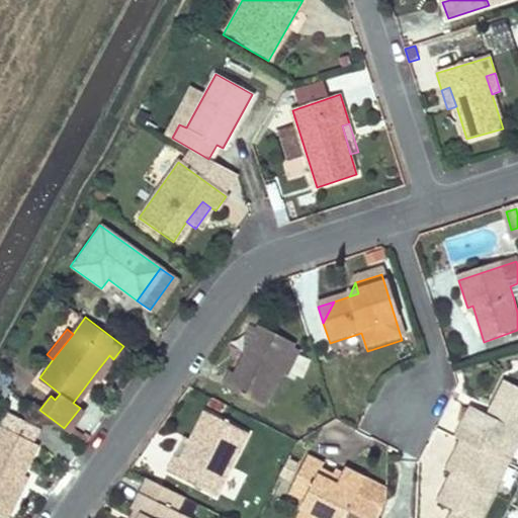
[(258,329),(233,376),(228,373),(221,385),(261,408),(279,374),(292,351),(294,349),(258,329)]
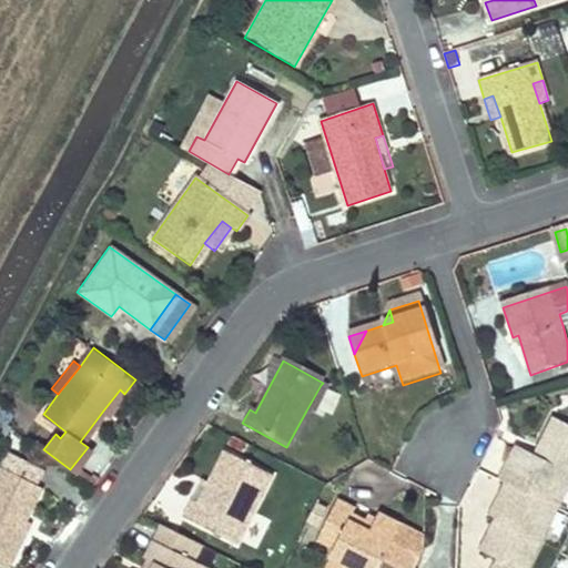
[(312,414),(326,388),(321,385),(306,411),(312,414)]
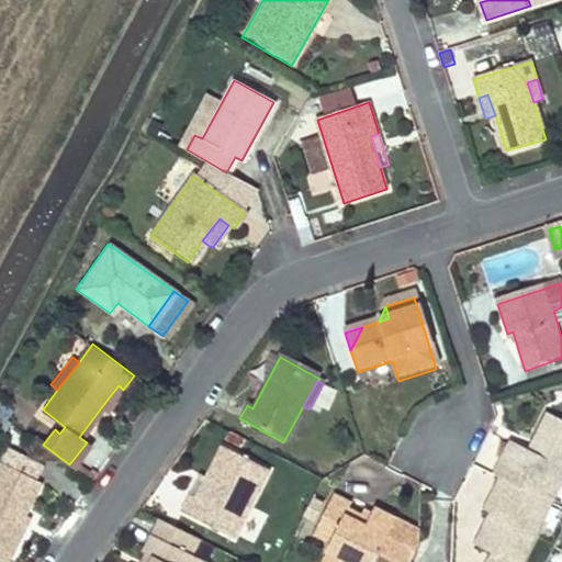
[(119,385),(102,406),(107,409),(123,390),(119,385)]
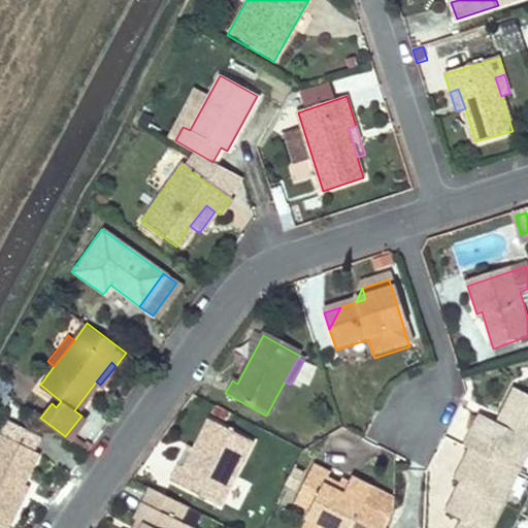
[(9,395),(0,388),(0,403),(2,405),(9,395)]
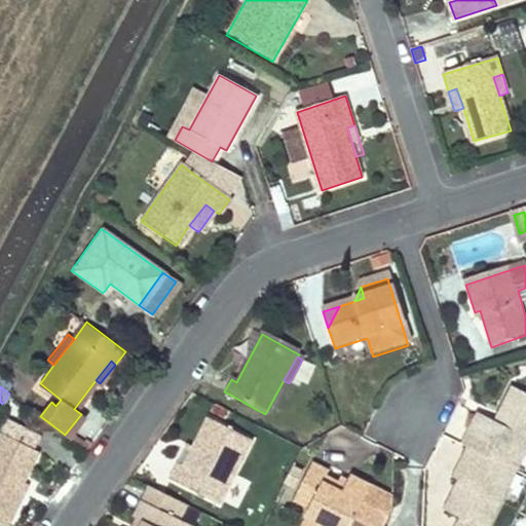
[(488,525),(525,452),(525,397),(511,388),(494,421),(491,420),(483,437),(466,428),(458,445),(464,448),(473,452),(458,480),(443,510),(458,518),(454,525),(488,525)]
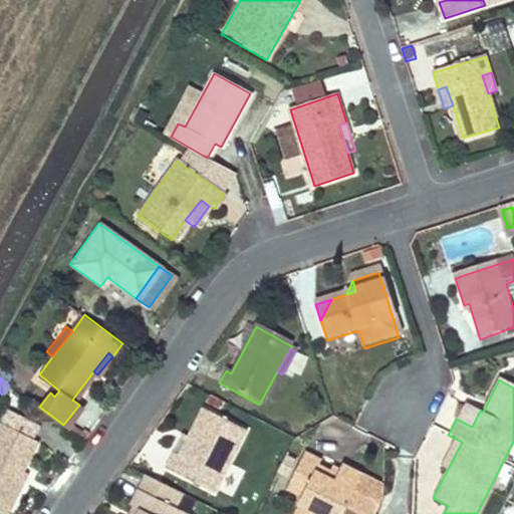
[(472,427),(480,411),(464,403),(456,419),(472,427)]
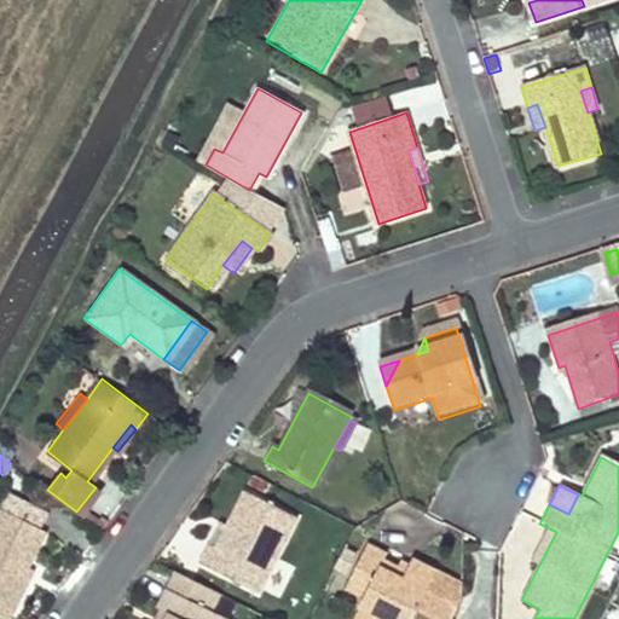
[(9,486),(0,501),(0,503),(36,522),(45,507),(9,486)]
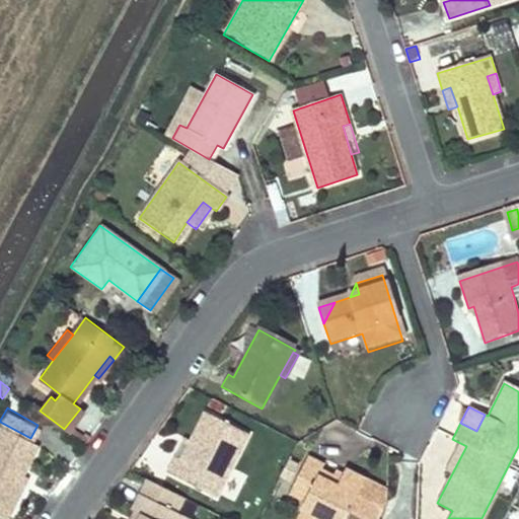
[(214,499),(246,438),(204,417),(190,443),(179,463),(172,459),(165,473),(214,499)]
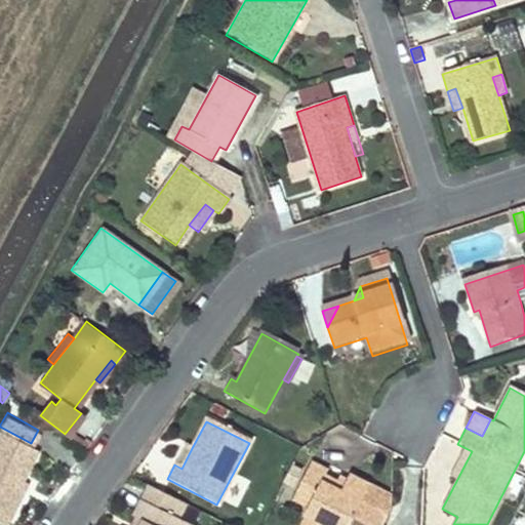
[(0,522),(4,524),(12,508),(7,503),(22,476),(37,446),(31,443),(0,427),(0,522)]
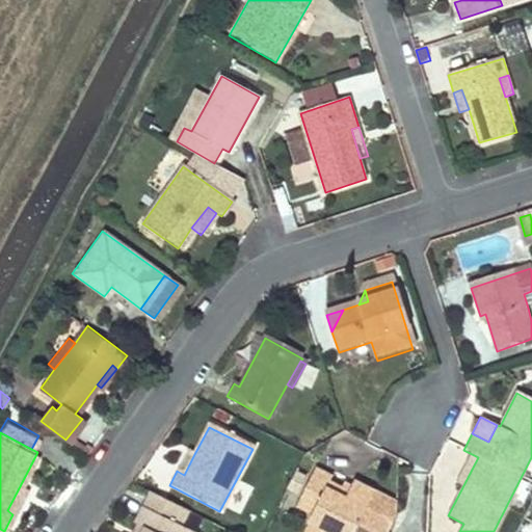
[(184,475),(194,454),(187,451),(177,471),(184,475)]
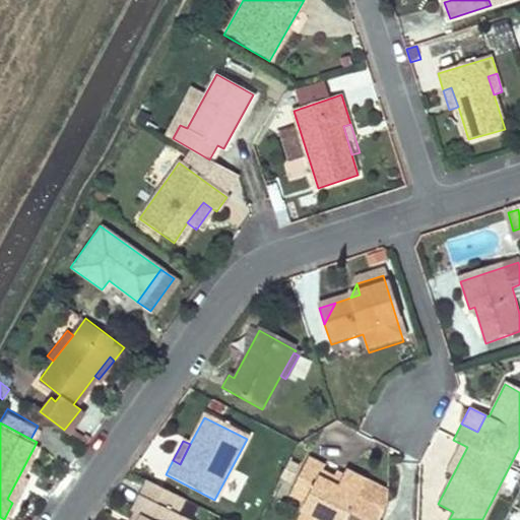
[(445,470),(453,474),(467,447),(459,443),(445,470)]
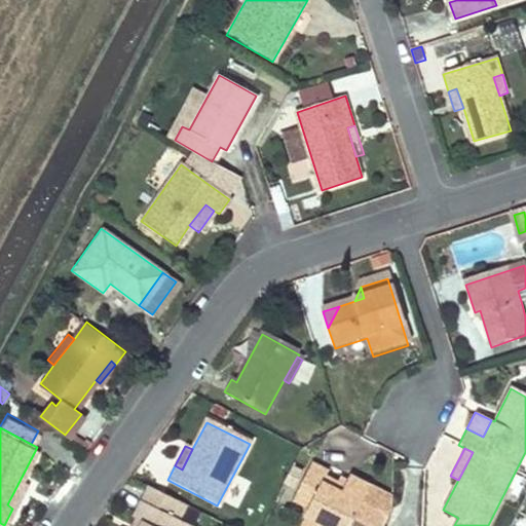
[(352,525),(355,521),(372,489),(350,478),(341,495),(322,485),(328,474),(312,466),(294,503),(308,511),(304,518),(320,525),(352,525)]
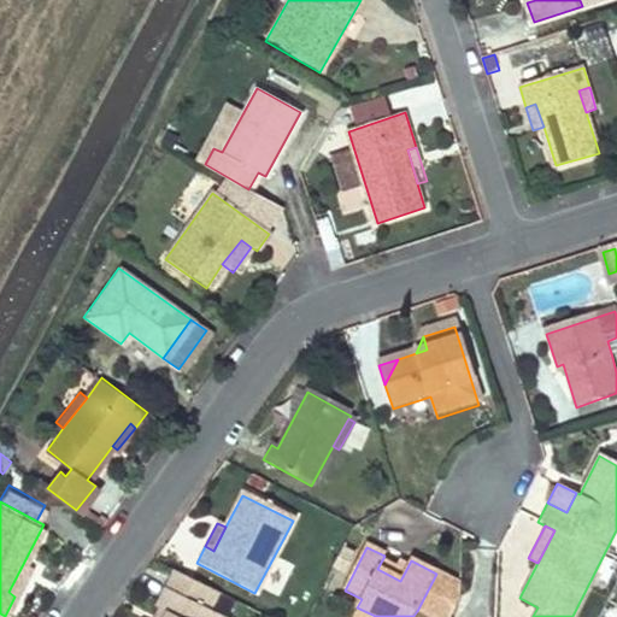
[(356,558),(342,552),(335,566),(347,574),(356,558)]
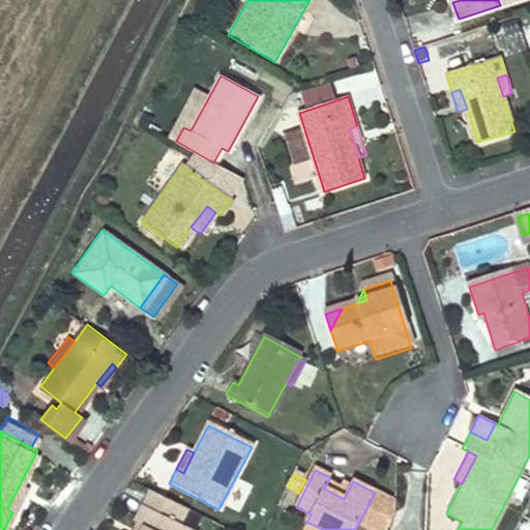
[(22,480),(7,508),(12,512),(28,483),(22,480)]
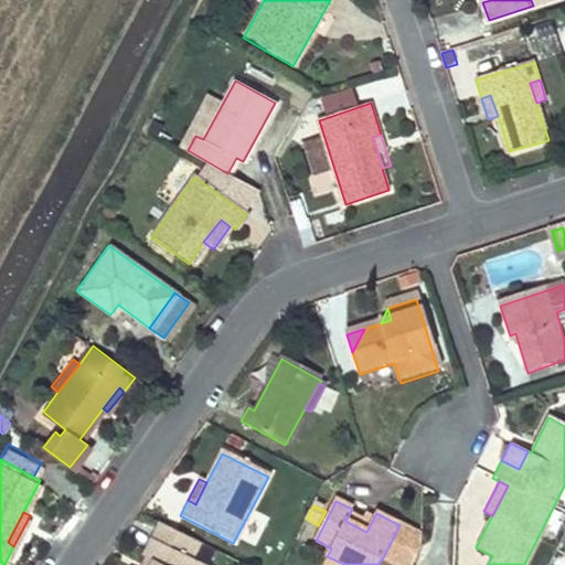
[(151,560),(148,564),(189,564),(192,560),(184,556),(193,539),(159,520),(142,554),(151,560)]
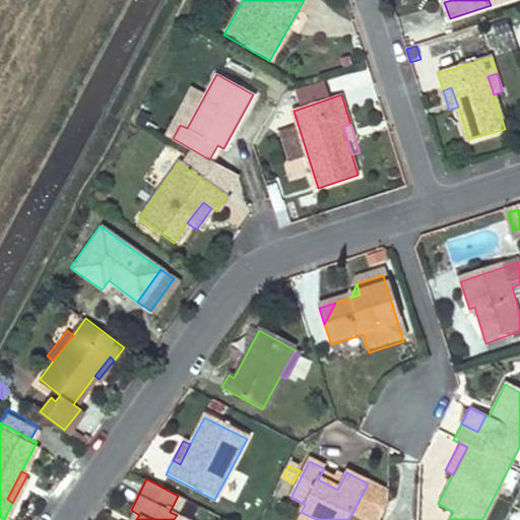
[(384,492),(368,483),(351,515),(360,519),(375,519),(383,506),(384,492)]
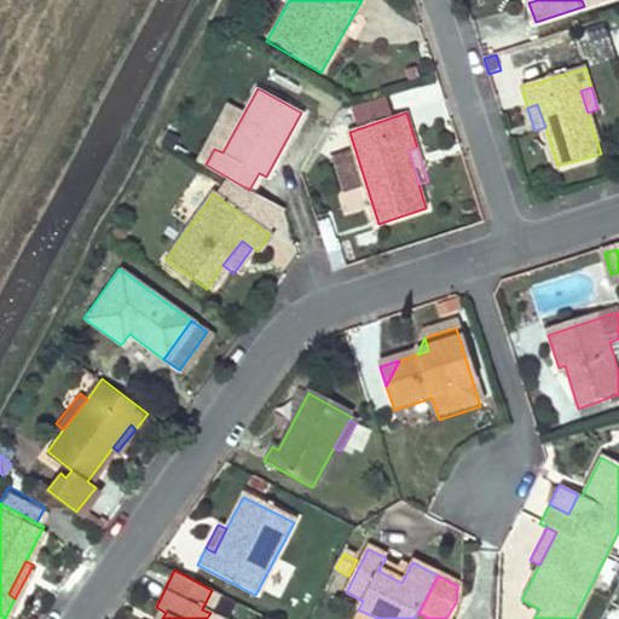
[(466,589),(457,585),(456,602),(446,618),(453,618),(464,597),(466,589)]
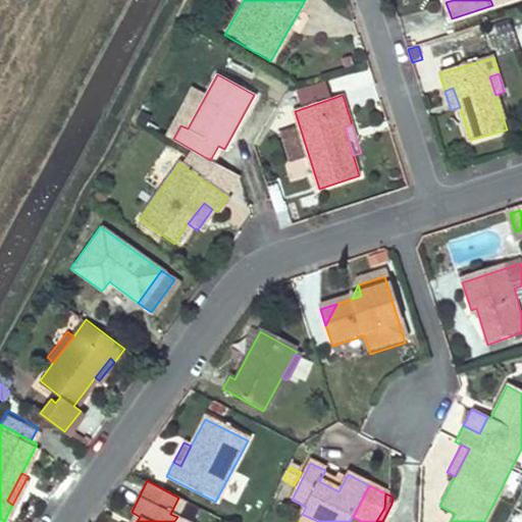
[(137,521),(140,517),(132,512),(125,521),(117,521),(137,521)]
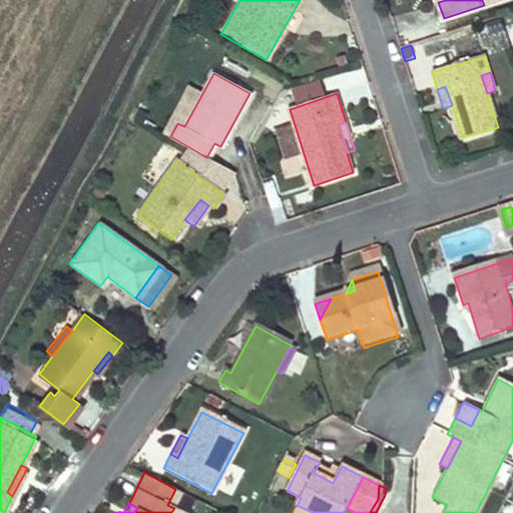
[(512,512),(512,506),(504,503),(499,512),(512,512)]
